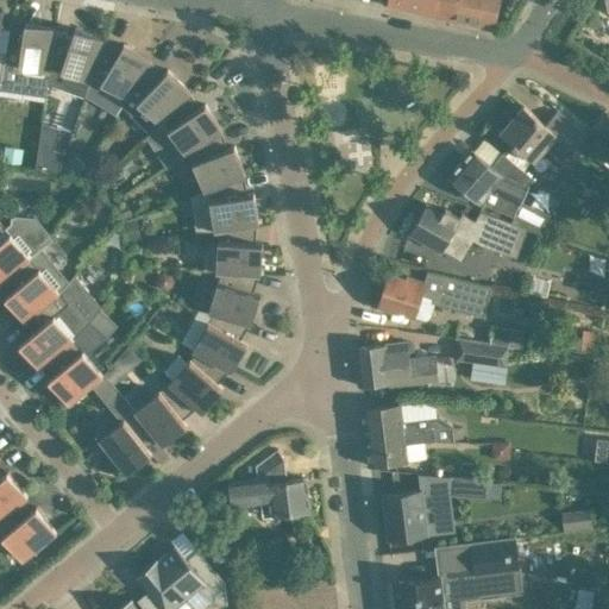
[(388,0),(388,4),(434,14),(437,0),(388,0)]
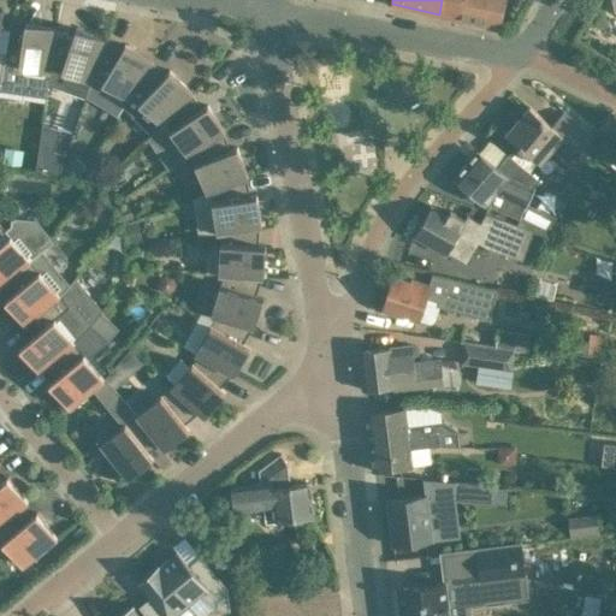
[(442,0),(439,15),(501,29),(507,0),(442,0)]
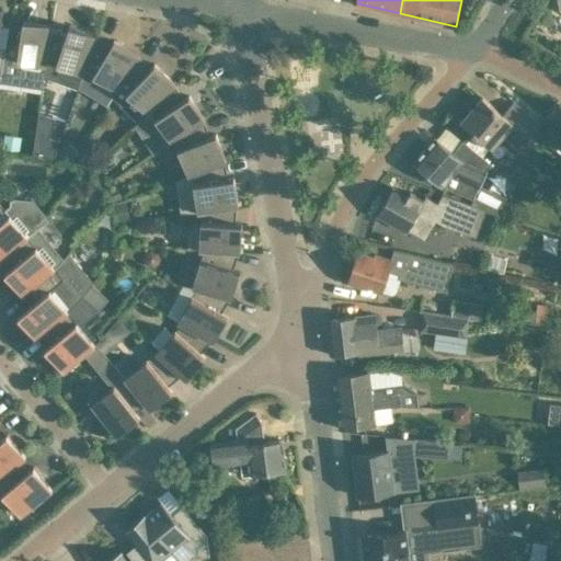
[(9,25),(4,58),(2,58),(0,76),(0,81),(42,87),(43,78),(45,65),(46,65),(47,60),(52,26),(53,24),(23,20),(23,26),(9,25)]
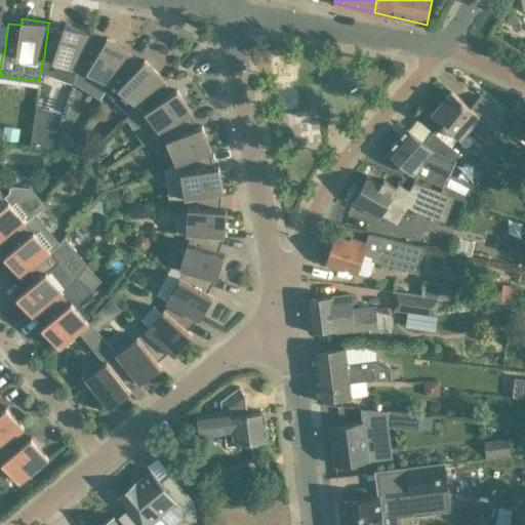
[(48,25),(44,56),(79,68),(90,34),(90,33),(66,24),(63,30),(48,25)]
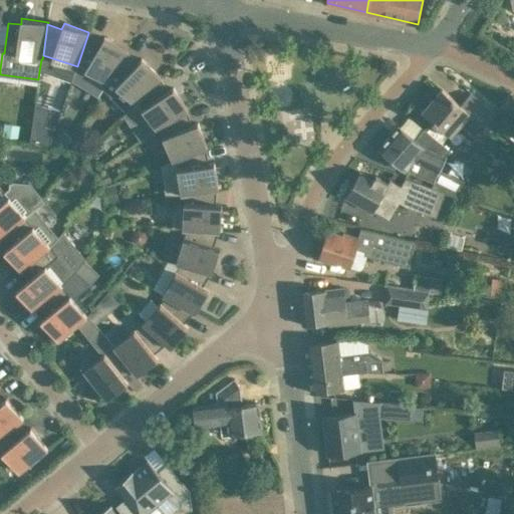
[(101,41),(88,33),(77,66),(72,80),(98,96),(102,88),(107,81),(107,82),(126,51),(127,50),(104,36),(101,41)]
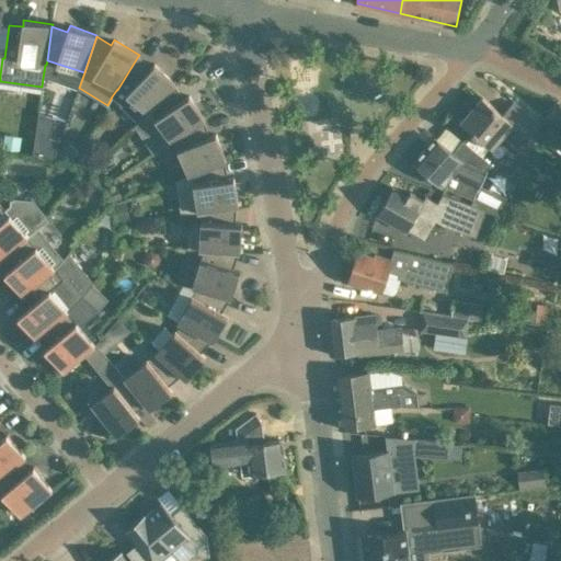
[(117,89),(112,96),(138,123),(150,110),(174,84),(175,83),(155,63),(150,68),(138,56),(117,90),(117,89)]
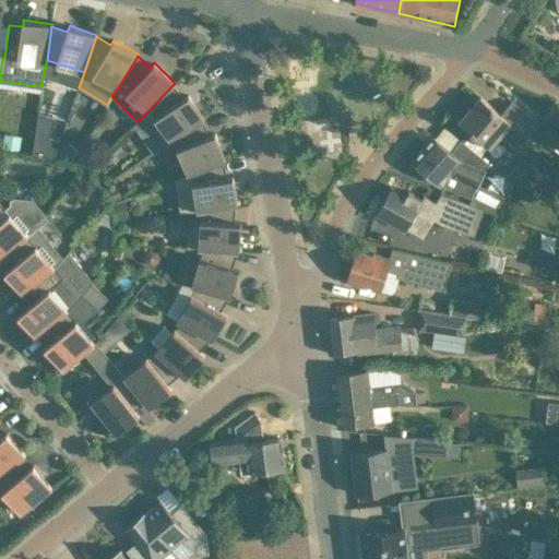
[(174,84),(150,109),(171,141),(175,139),(203,119),(204,118),(189,94),(183,98),(174,84)]
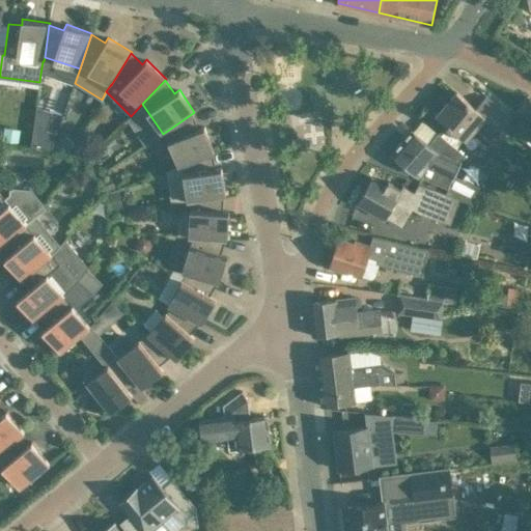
[(491,141),(498,134),(511,117),(485,96),(476,108),(457,91),(437,115),(466,140),(476,129),(491,141)]
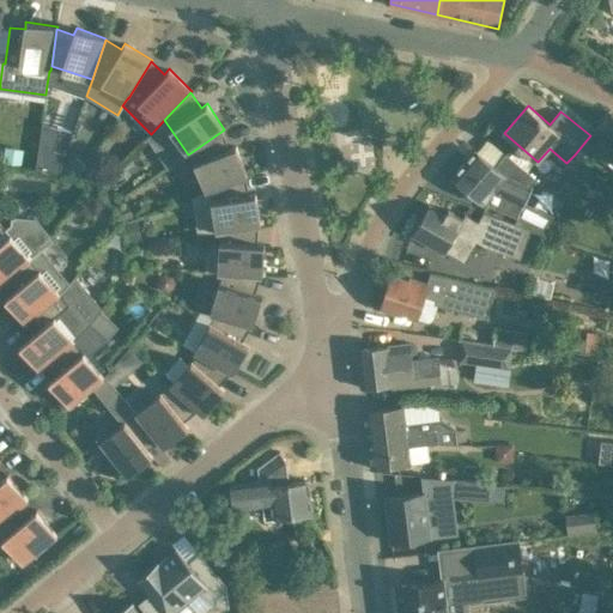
[(206,192),(211,189),(247,176),(248,175),(236,146),(230,149),(223,131),(192,152),(195,162),(206,192)]
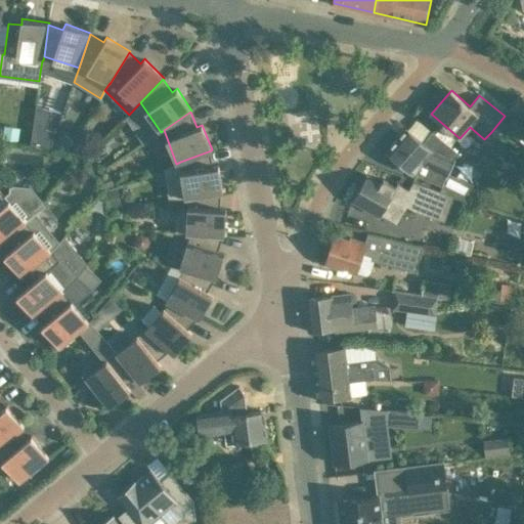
[(523,131),(523,125),(513,117),(504,128),(517,140),(523,131)]
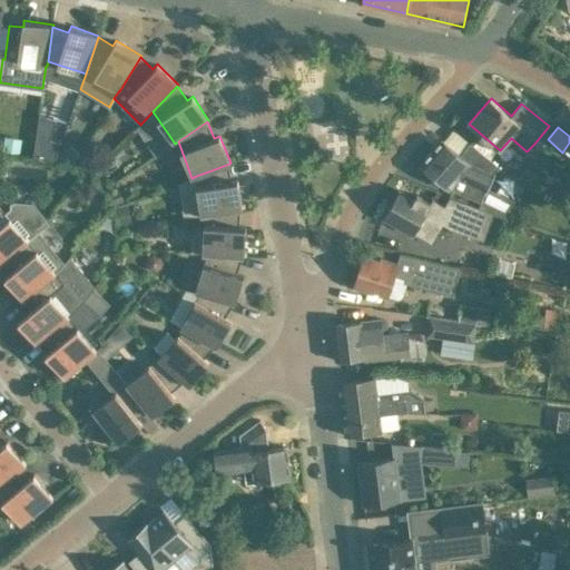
[(453,128),(444,138),(459,151),(469,141),(453,128)]
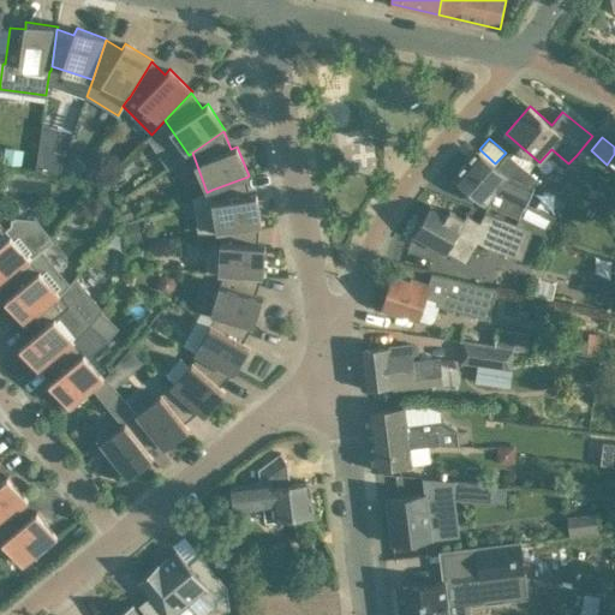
[(66,154),(54,150),(40,144),(36,171),(59,174),(66,154)]
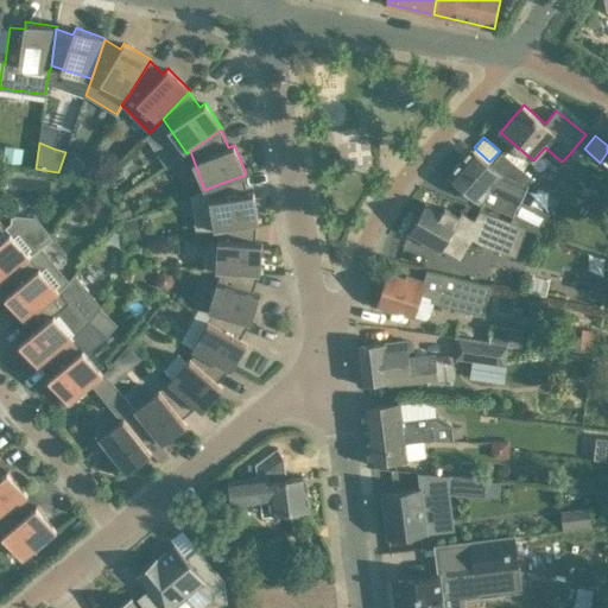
[(24,147),(5,145),(2,163),(21,166),(24,147)]
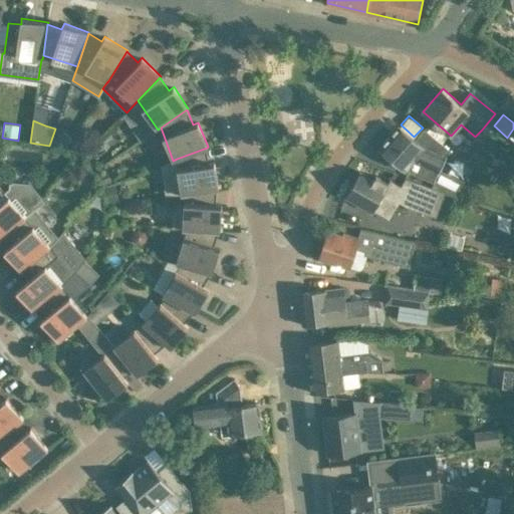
[(379,149),(395,162),(405,170),(406,169),(434,182),(439,172),(445,159),(450,150),(441,144),(426,130),(417,141),(400,125),(379,149)]
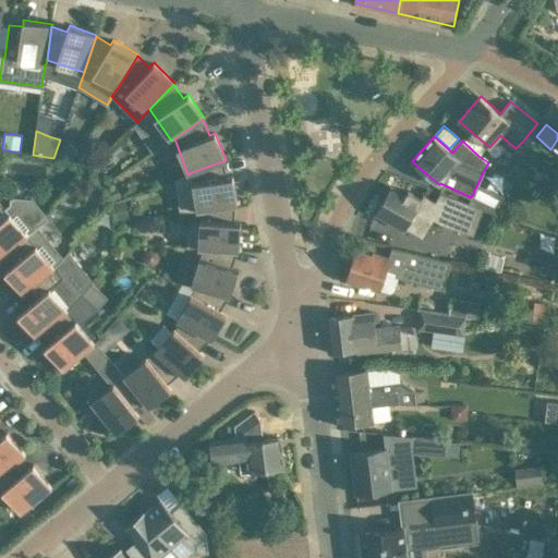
[(72,161),(80,149),(69,143),(61,155),(72,161)]
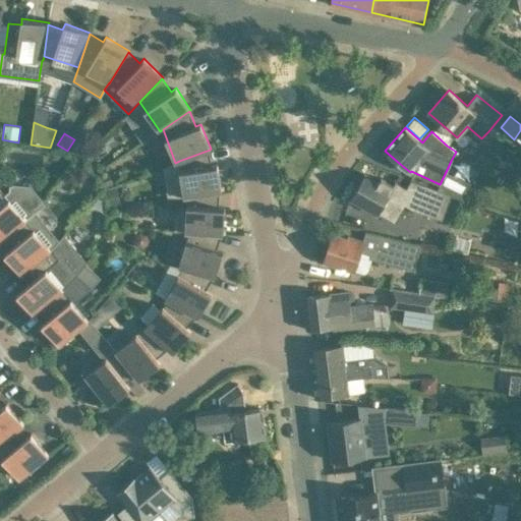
[(79,160),(84,150),(74,143),(69,154),(79,160)]
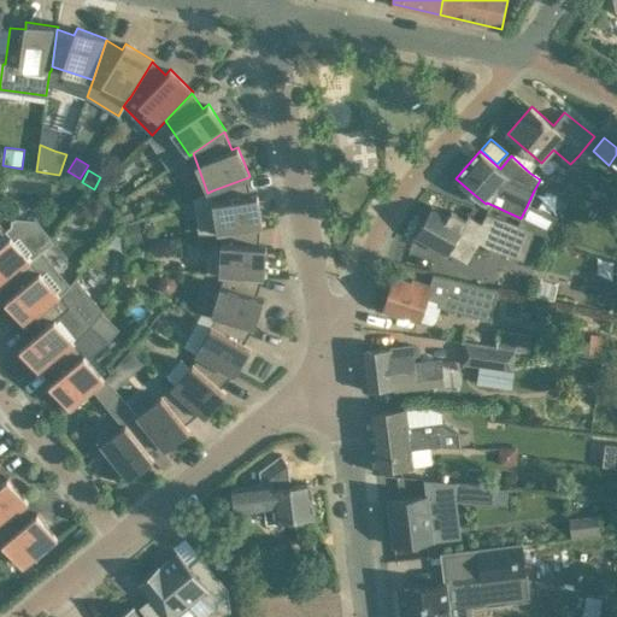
[(251,195),(248,177),(212,191),(213,201),(218,233),(223,231),(260,225),(263,225),(258,194),(251,195)]
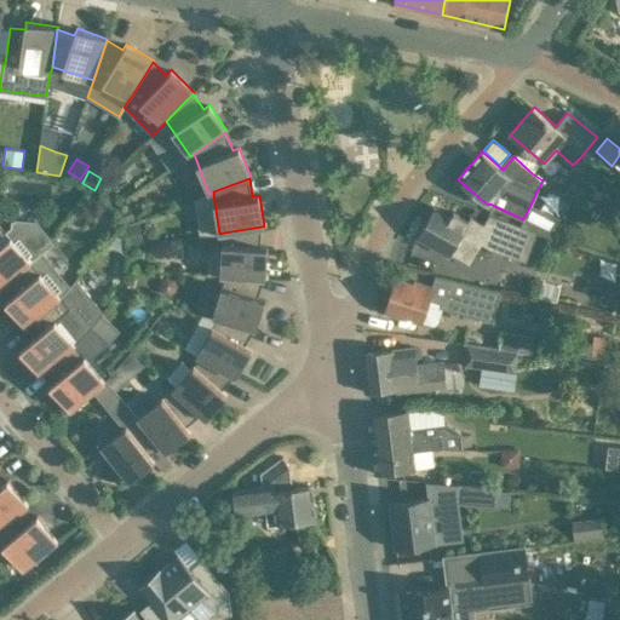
[(135,218),(128,206),(120,211),(126,222),(135,218)]
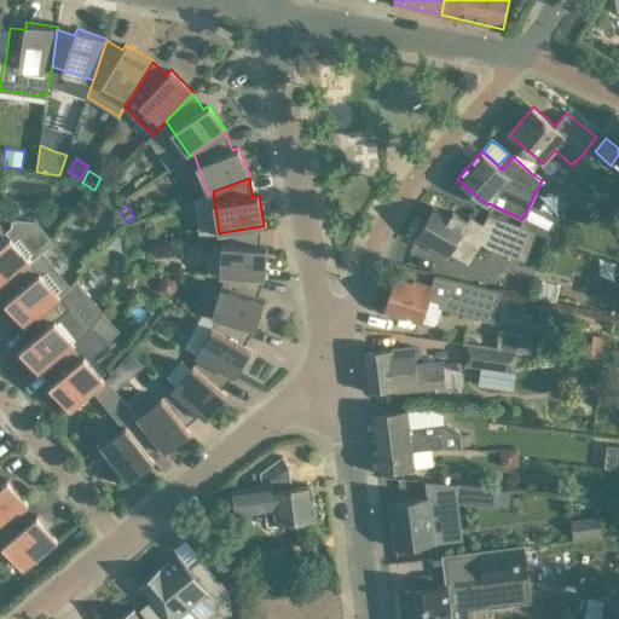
[(491,250),(491,249),(525,261),(532,239),(536,230),(486,213),(482,223),(470,215),(468,219),(453,210),(450,215),(434,207),(417,236),(450,254),(470,266),(481,244),(491,250)]
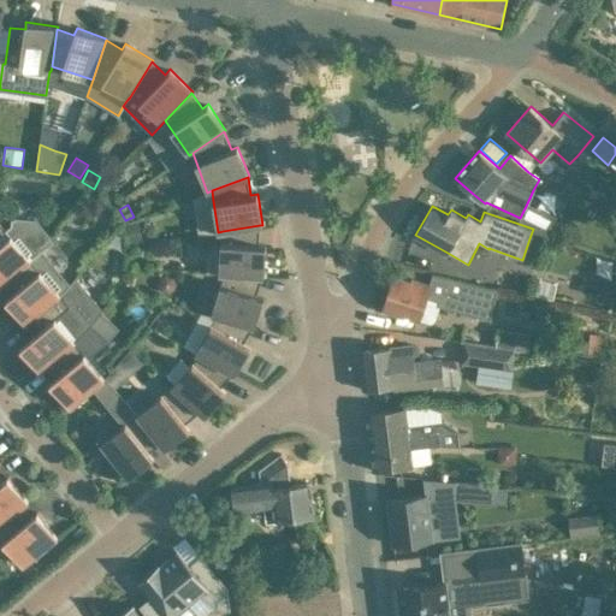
[(123,221),(117,214),(110,224),(117,230),(123,221)]
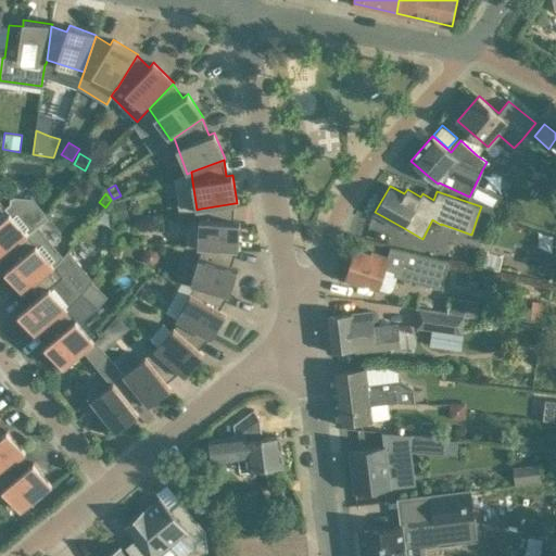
[(1,202),(0,202),(0,256),(2,255),(28,235),(38,225),(48,217),(45,214),(46,213),(33,199),(14,197),(13,199),(10,198),(10,203),(5,207),(1,202)]
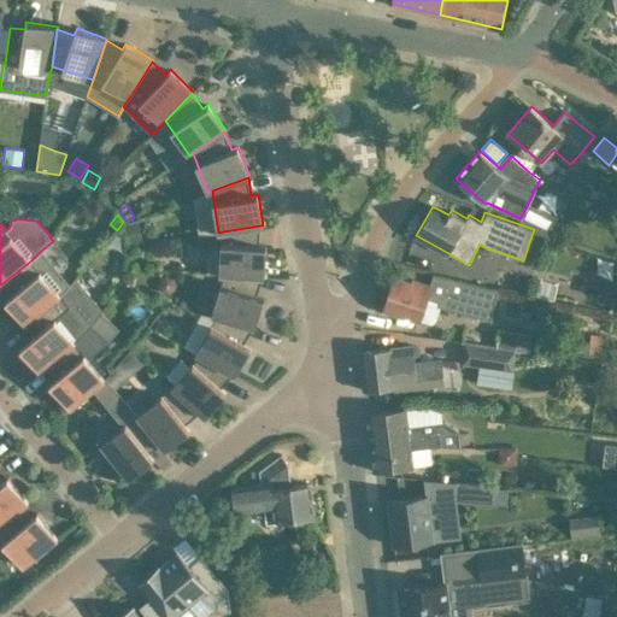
[(144,241),(139,222),(124,225),(129,245),(144,241)]
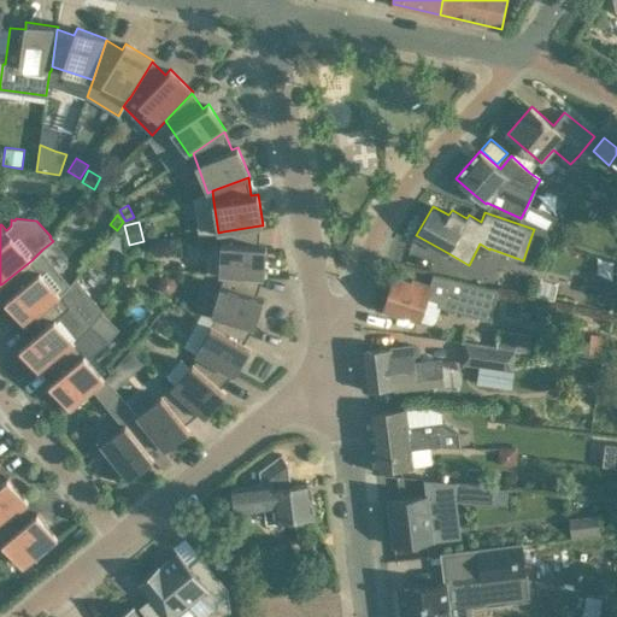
[(259,245),(260,225),(223,231),(222,246),(215,245),(207,252),(206,272),(219,274),(224,274),(263,277),(264,277),(266,245),(259,245)]
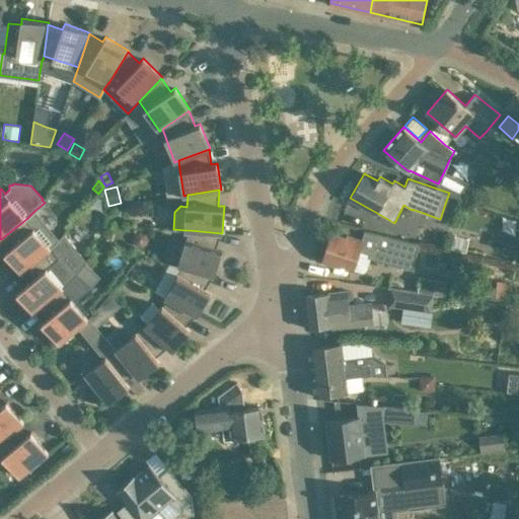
[(148,213),(149,204),(136,202),(135,212),(148,213)]
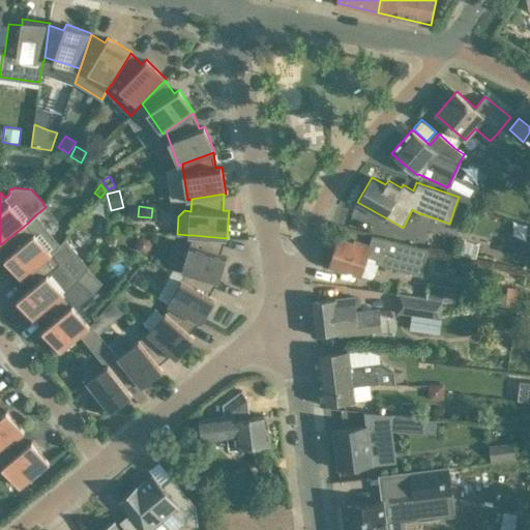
[(61,244),(36,214),(27,224),(2,243),(9,253),(5,257),(23,277),(27,274),(52,254),(61,244)]
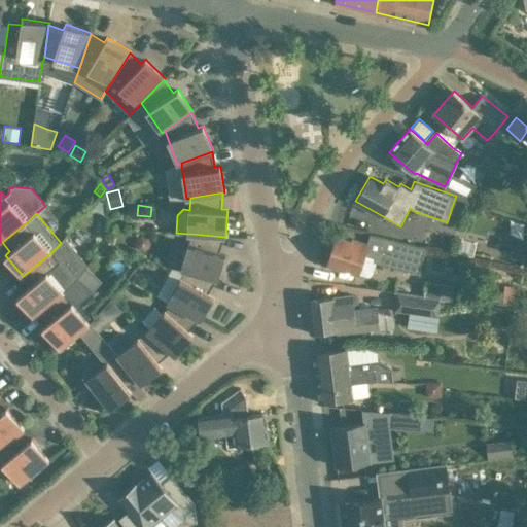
[(219,252),(224,237),(191,234),(189,243),(181,269),(185,270),(216,279),(218,279),(225,253),(219,252)]
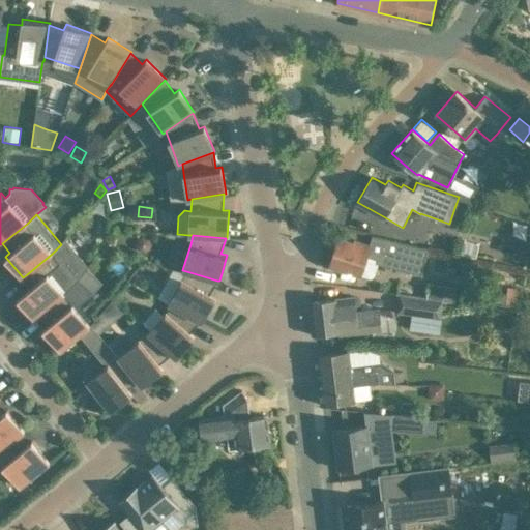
[(379,263),(421,273),(421,272),(428,251),(428,248),(373,235),(370,244),(355,239),(354,242),(339,238),(329,265),(361,275),(361,274),(371,277),(375,275),(379,263)]
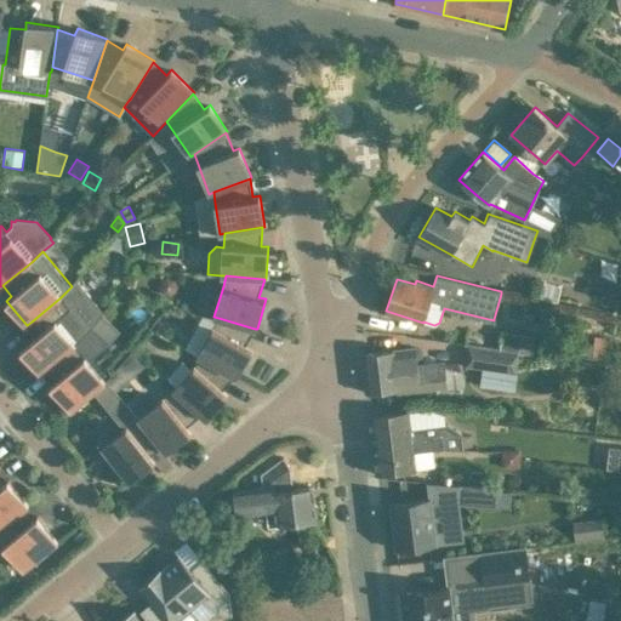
[(93,329),(74,306),(90,294),(78,279),(72,286),(61,297),(32,322),(41,332),(21,349),(41,374),(47,369),(75,346),(75,345),(93,329)]
